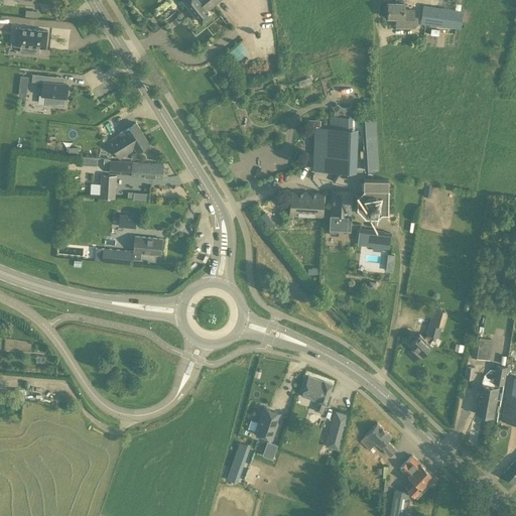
[(182,0),(201,22),(210,14),(208,11),(209,11),(208,10),(219,0),(182,0)]
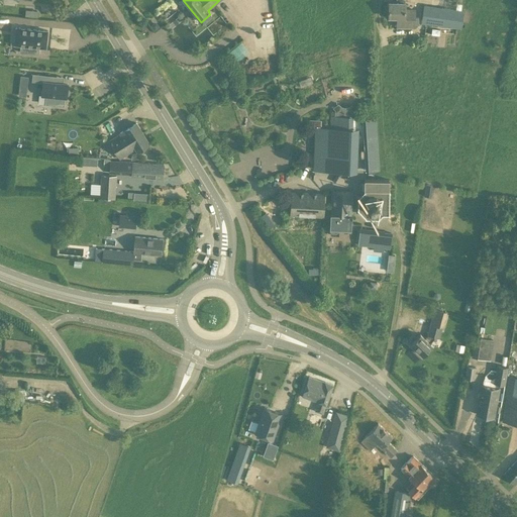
[(389,2),(388,16),(397,16),(410,17),(410,9),(405,9),(405,2),(402,2),(402,0),(395,0),(396,2),(389,2)]
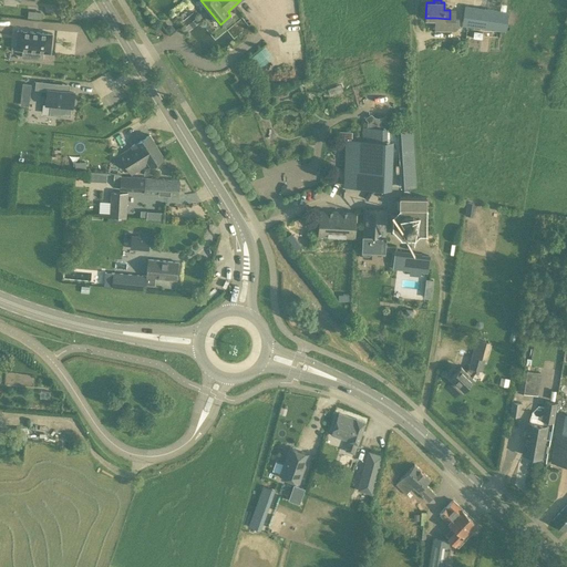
[(508,12),(464,7),(462,23),(462,29),(466,29),(467,24),(506,30),(508,12)]
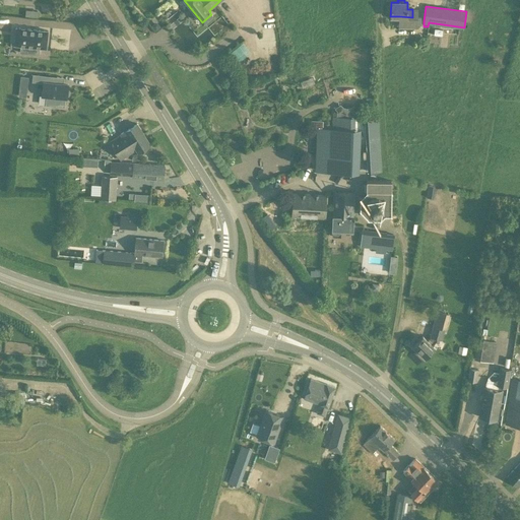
[(399,26),(416,27),(416,25),(421,25),(421,18),(416,18),(417,10),(412,9),(412,17),(399,16),(399,26)]
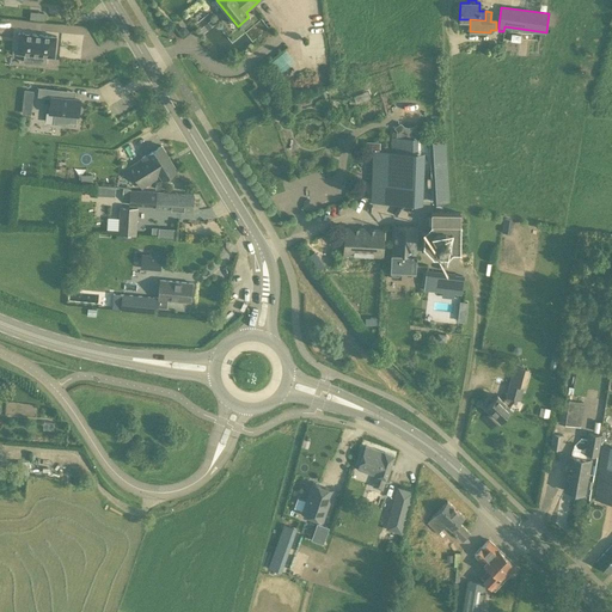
[(54,57),(56,36),(19,32),(17,53),(26,54),(26,62),(43,63),(43,56),(54,57)]
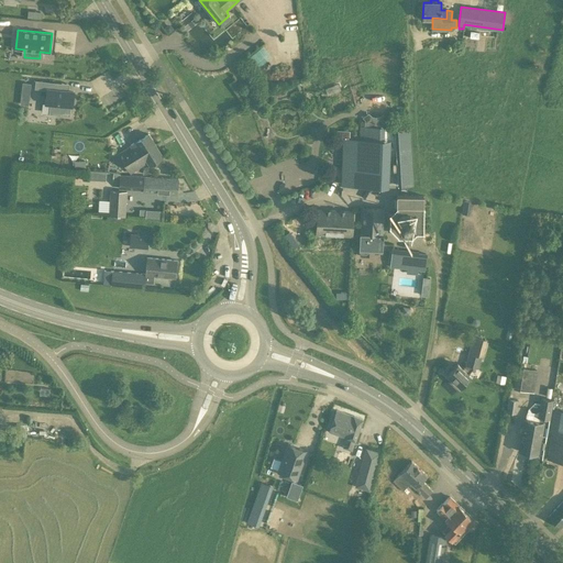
[(262,45),(253,53),(263,64),(272,55),(262,45)]
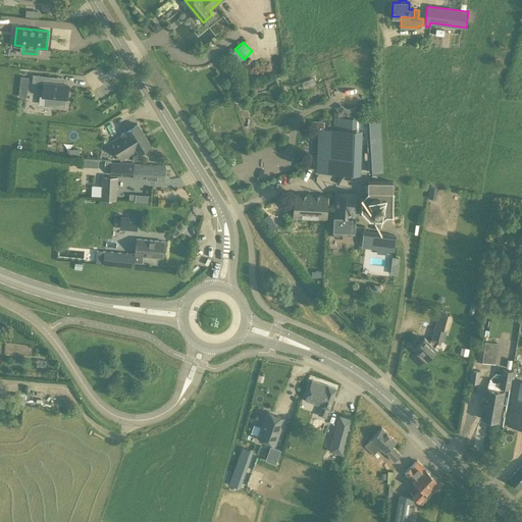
[(63,85),(51,84),(51,76),(33,74),(32,82),(43,84),(42,95),(46,96),(45,105),(64,107),(65,98),(66,98),(67,86),(63,85)]
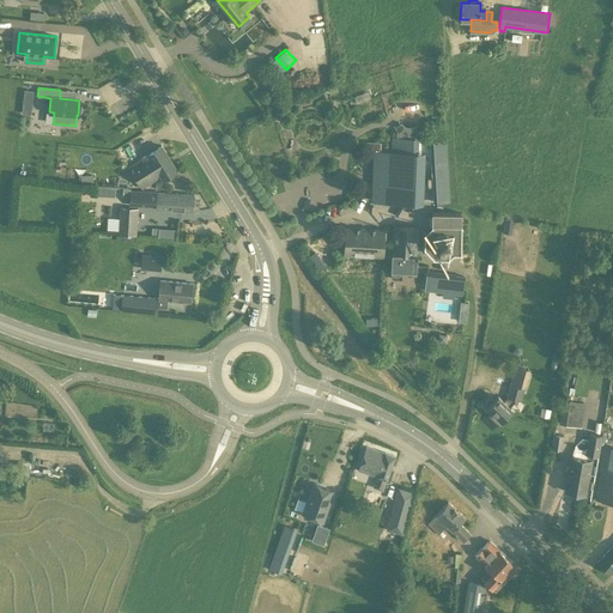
[(24,91),(23,102),(31,103),(32,92),(24,91)]
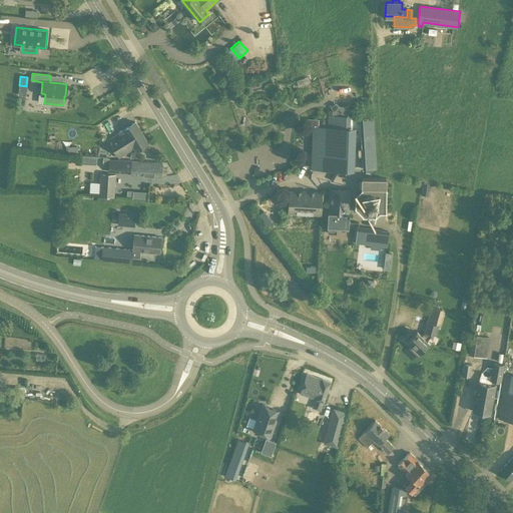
[(351,119),(327,118),(327,126),(313,126),(311,169),(355,170),(356,127),(351,127),(351,119)]
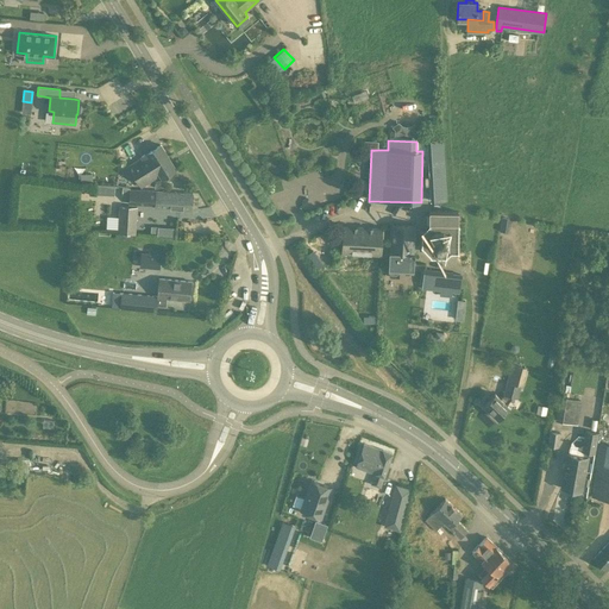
[(140,187),(159,175),(162,179),(176,169),(161,144),(142,156),(142,157),(129,165),(140,187)]
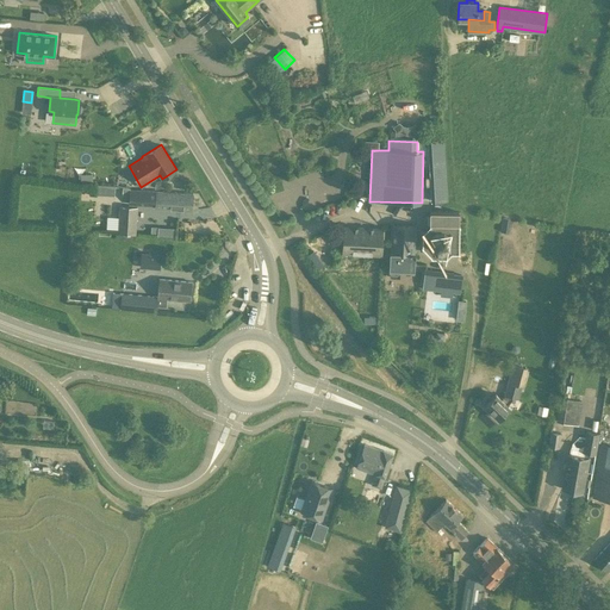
[(429,163),(431,203),(448,201),(446,162),(429,163)]
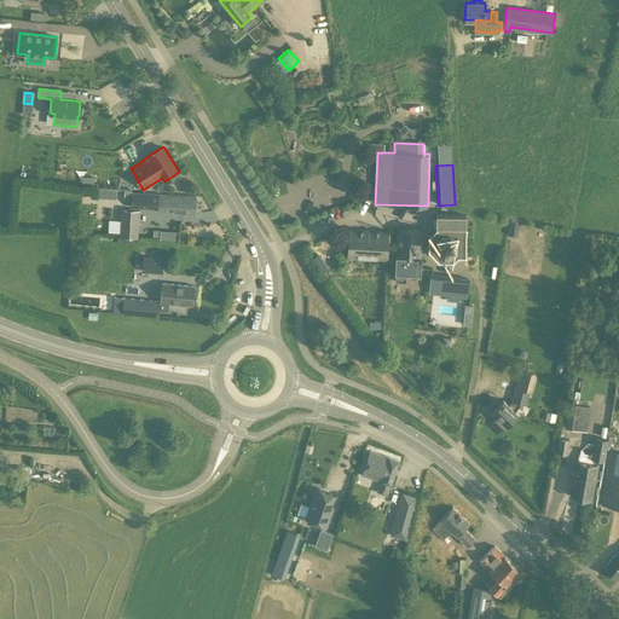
[(99,187),(99,196),(116,197),(117,187),(99,187)]
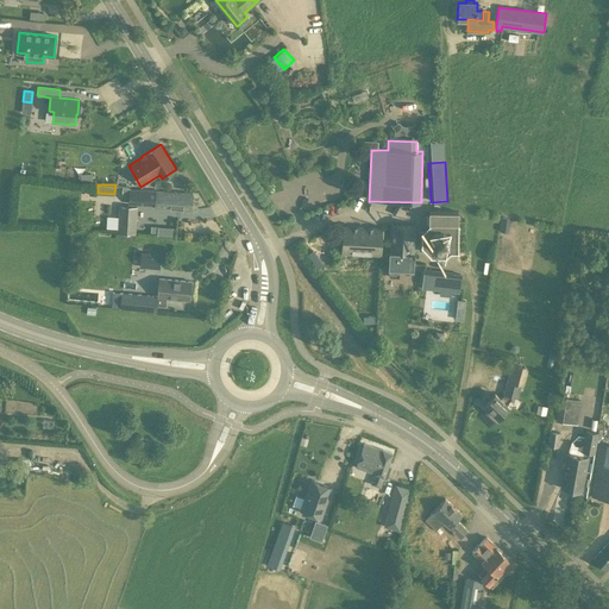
[(192,194),(129,192),(129,205),(155,206),(155,208),(192,211),(192,194)]
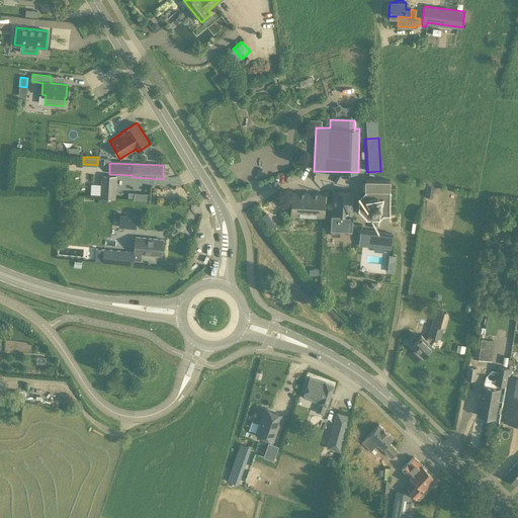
[(115,176),(102,176),(101,191),(114,191),(115,176)]
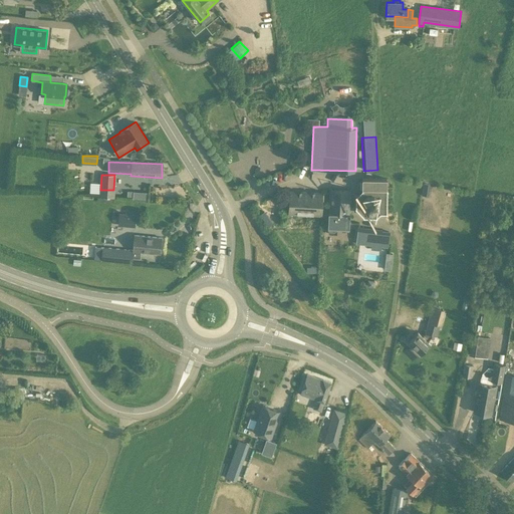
[(387,179),(361,178),(361,199),(361,205),(364,211),(371,211),(374,211),(386,211),(387,179)]
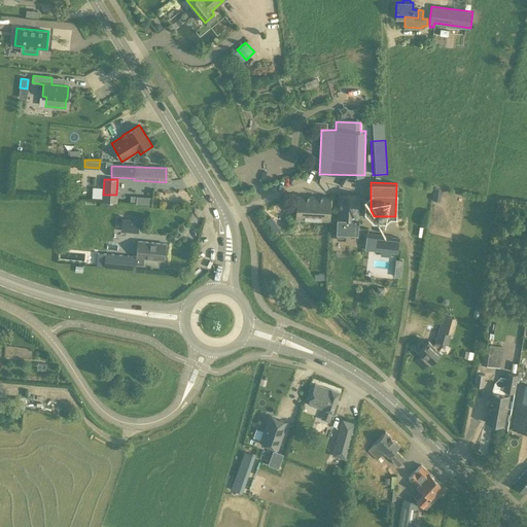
[(348,219),(349,195),(338,194),(336,226),(344,226),(344,219),(348,219)]
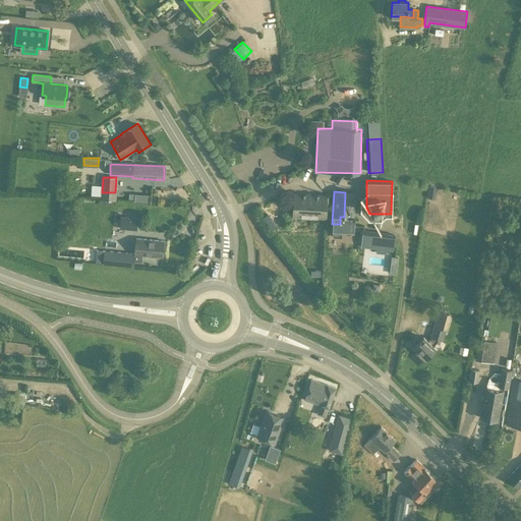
[(354,225),(356,193),(345,192),(344,217),(340,217),(340,224),(332,224),(332,232),(333,232),(333,236),(341,237),(341,241),(353,241),(353,233),(354,233),(354,225)]
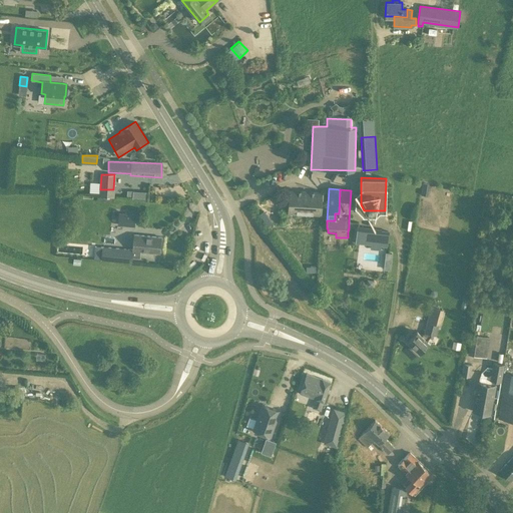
[(126,190),(126,194),(133,194),(133,198),(147,198),(147,190),(126,190)]
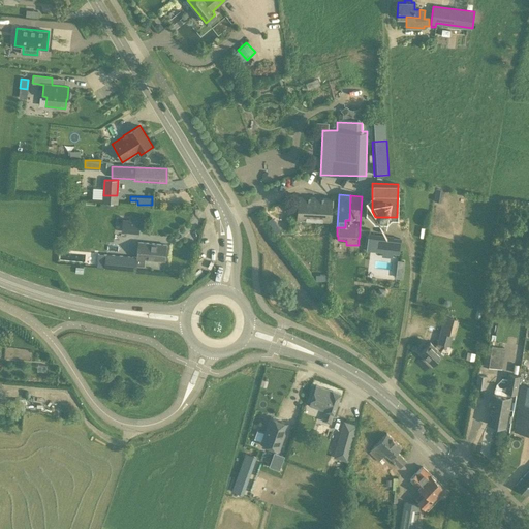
[(297,220),(331,222),(333,197),(298,196),(297,220)]
